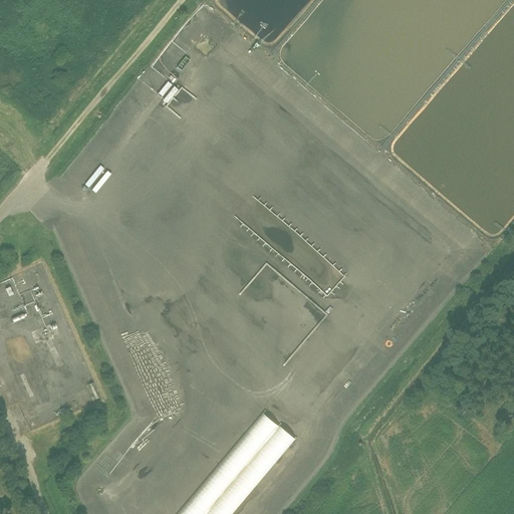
[(162,97),(172,85),(164,78),(157,85),(161,89),(158,93),(162,97)]
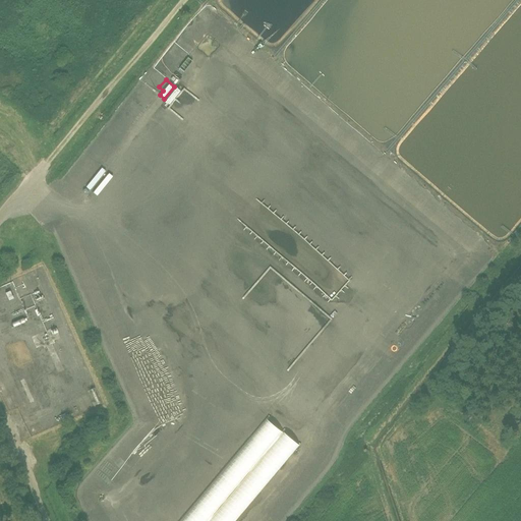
[(172,104),(183,92),(178,88),(167,100),(172,104)]
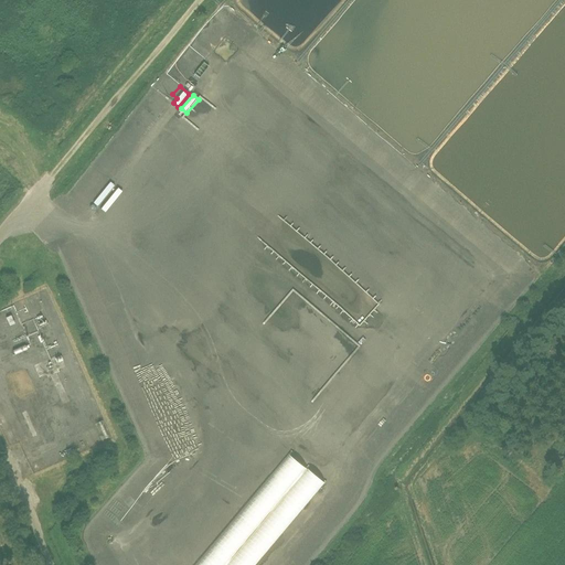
[(94,202),(106,212),(124,192),(112,181),(94,202)]
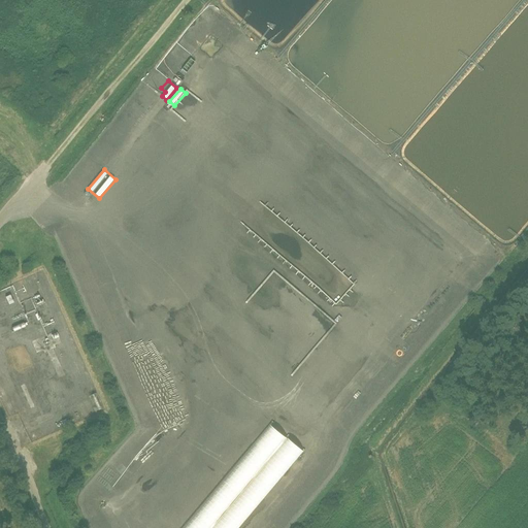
[(78,404),(81,417),(94,413),(91,400),(78,404)]
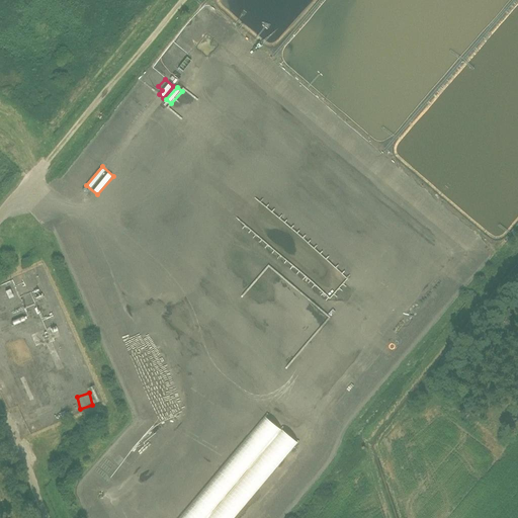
[(263,413),(179,517),(234,517),(297,440),(263,413)]
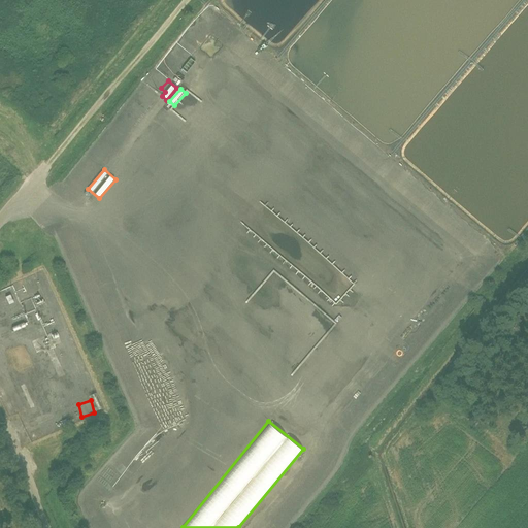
[(118,527),(114,516),(106,518),(109,527),(118,527)]
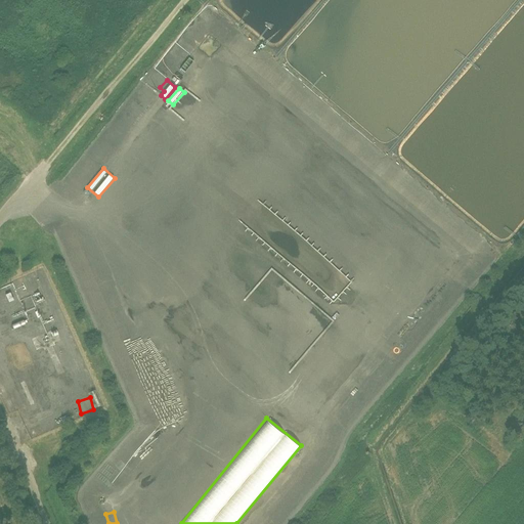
All buildings are outlined.
